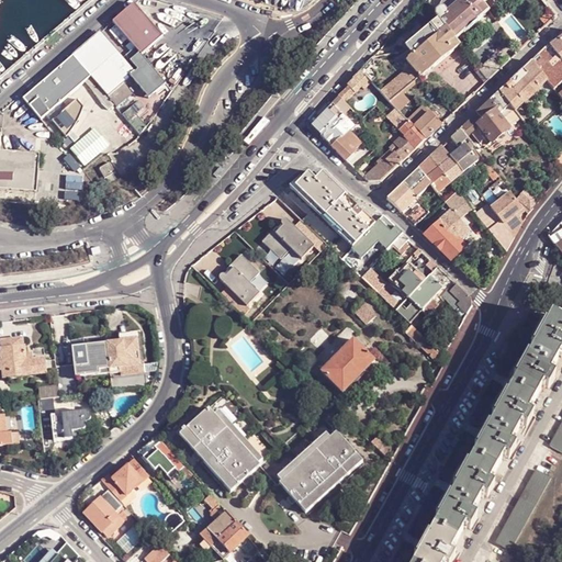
[(438,12),(437,15),(441,22),(457,42),(465,34),(467,35),(483,21),(482,20),(490,12),(484,6),(480,0),(447,0),(445,2),(441,8),(442,9),(438,12)]
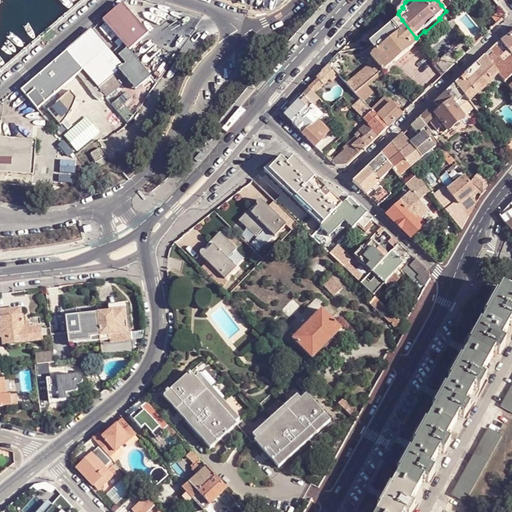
[(123,3),(104,21),(131,51),(151,33),(123,3)]
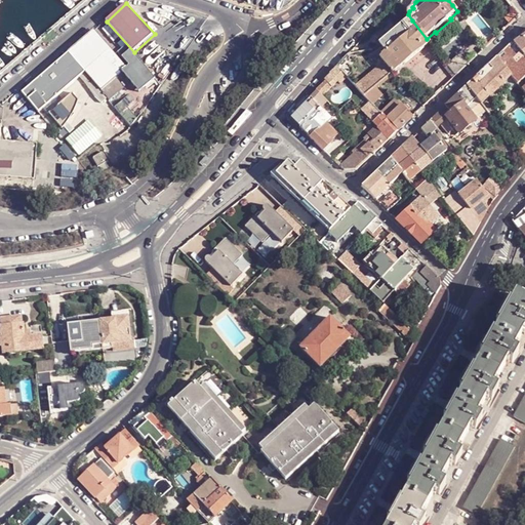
[(520,16),(517,11),(506,22),(510,26),(520,16)]
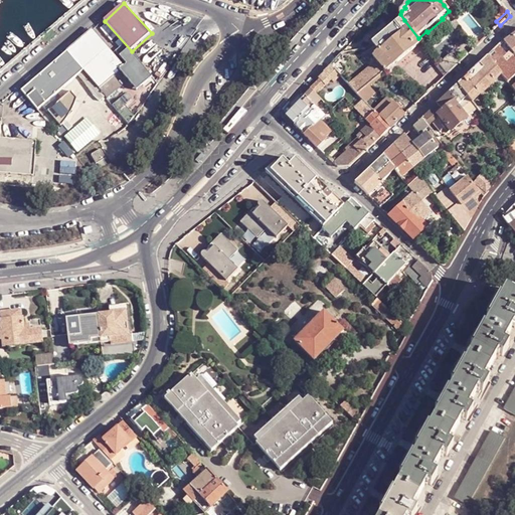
[(417,47),(422,43),(418,38),(404,20),(374,45),(380,52),(393,67),(417,48),(417,47)]
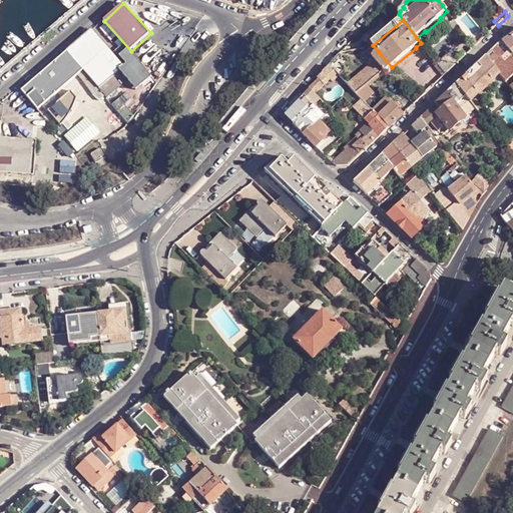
[(459,26),(455,21),(450,24),(455,30),(459,26)]
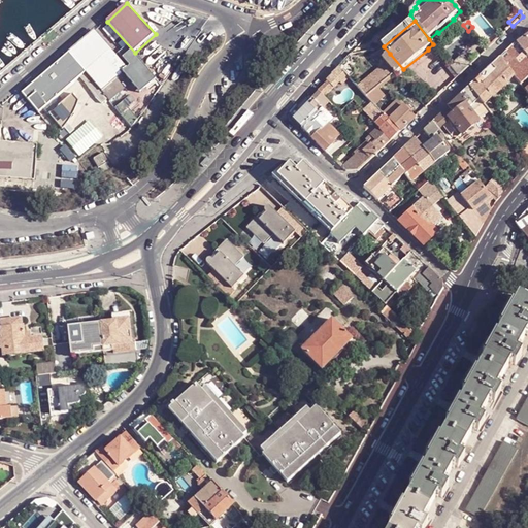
[(71,53),(88,73),(110,102),(126,89),(118,78),(128,70),(96,32),(71,53)]
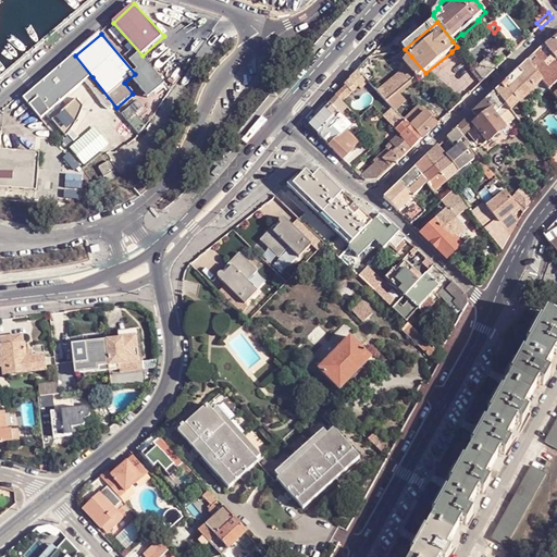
[(556,35),(546,45),(556,58),(556,57),(556,35)]
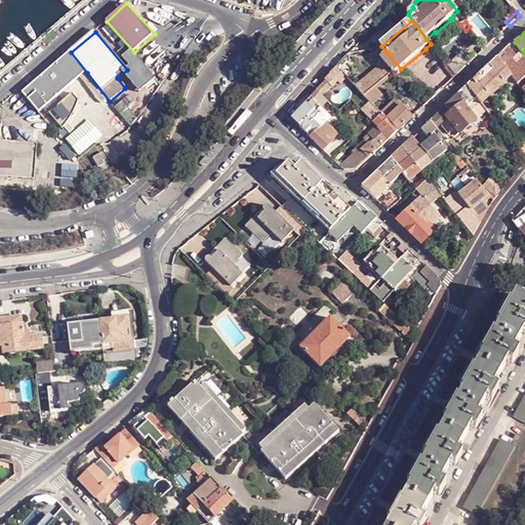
[(512,77),(519,85),(524,79),(524,61),(512,45),(505,52),(497,58),(512,77)]
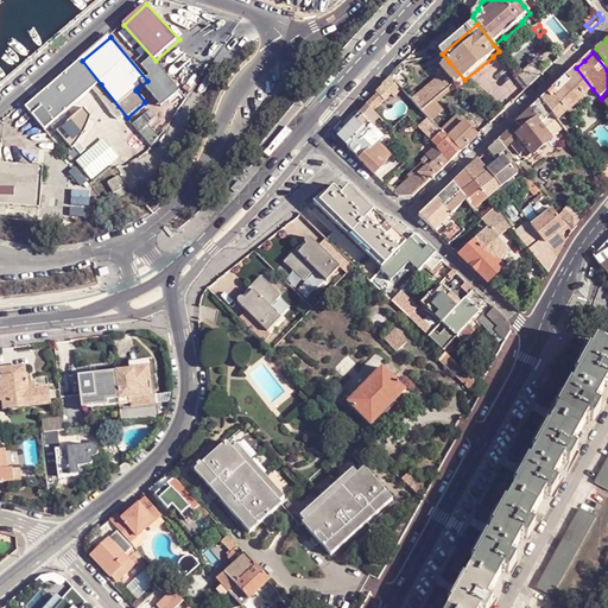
[(525,93),(529,89),(519,77),(518,76),(513,69),(506,59),(502,62),(525,93)]
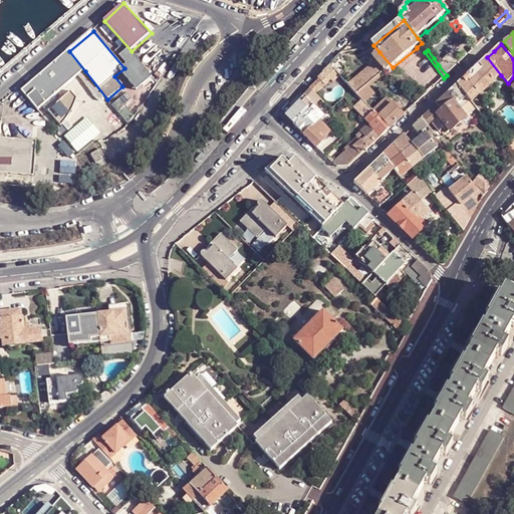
[(47,103),(85,71),(69,51),(31,83),(23,91),(39,110),(47,103)]
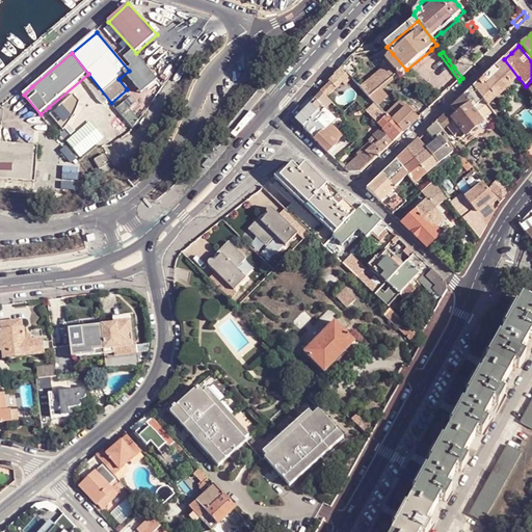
[(398,73),(399,75),(406,70),(393,54),(392,54),(393,55),(390,57),(389,58),(387,60),(389,62),(398,73)]
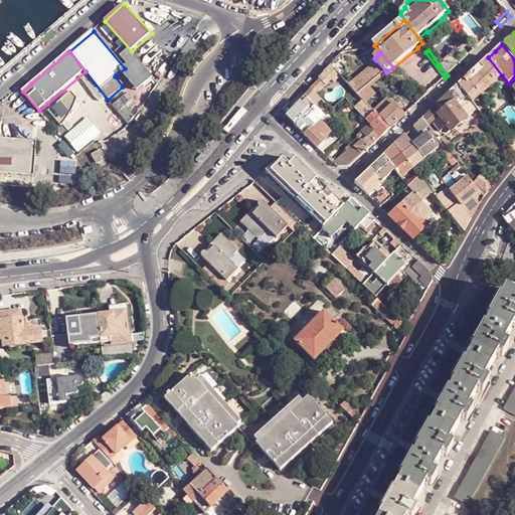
[(440,65),(448,75),(460,64),(452,54),(439,64),(440,65)]
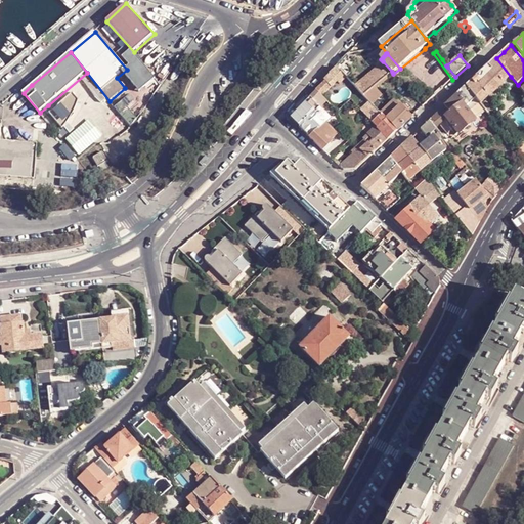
[(511,77),(496,58),(482,73),(467,87),(476,99),(481,104),(489,97),(490,98),(491,97),(506,84),(505,82),(511,77)]
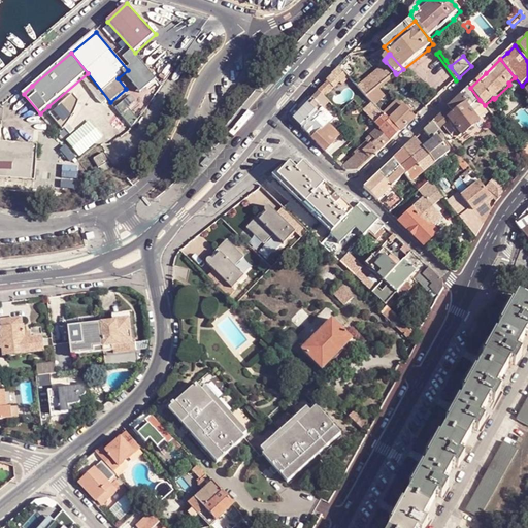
[(366,96),(380,85),(395,72),(386,62),(357,87),(366,96)]
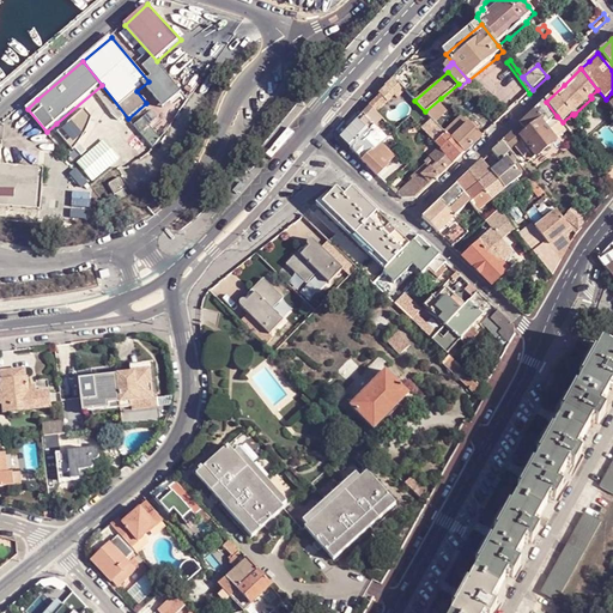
[(406,96),(393,83),(370,108),(374,111),(378,116),(396,98),(399,102),(406,96)]
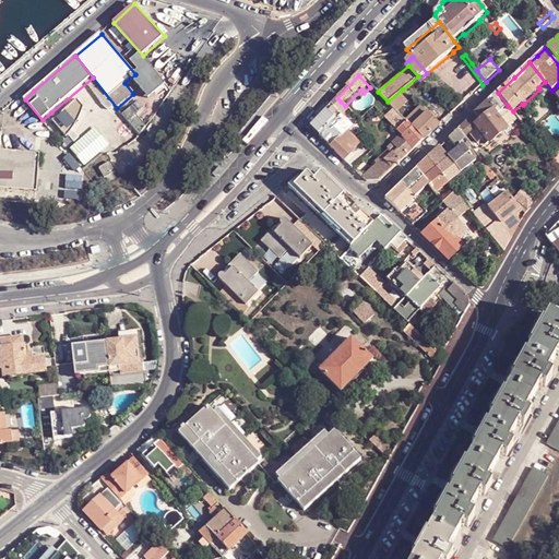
[(402,90),(403,92),(419,79),(418,76),(402,90)]
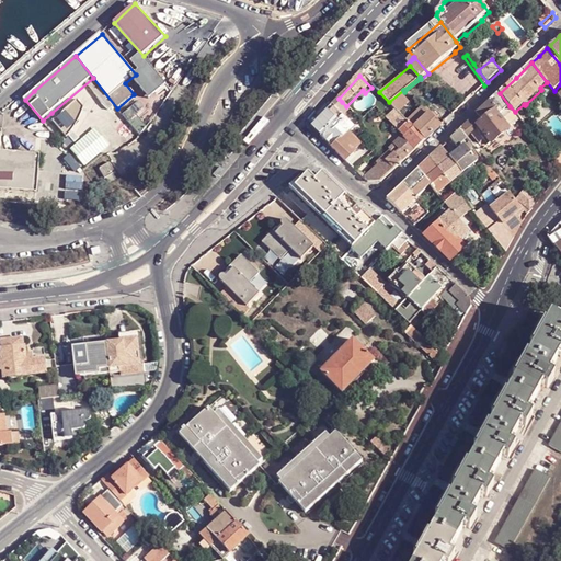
[(548,96),(554,91),(547,82),(540,88),(541,90),(526,104),(529,107),(544,94),(546,96),(548,96)]
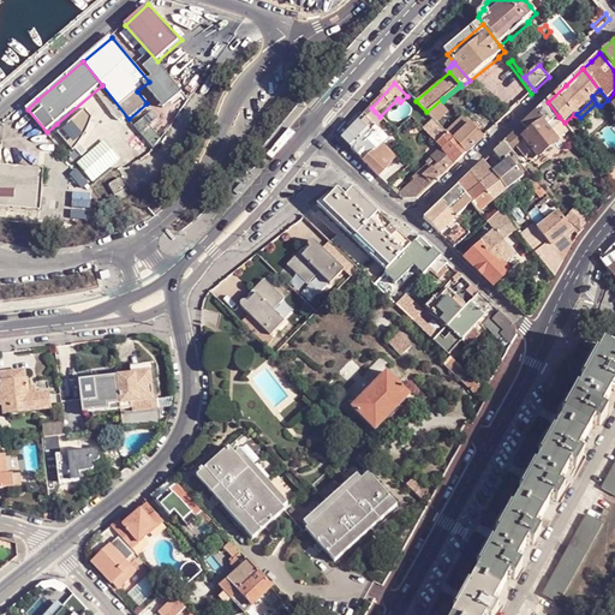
[(166,94),(150,106),(156,114),(173,102),(166,94)]
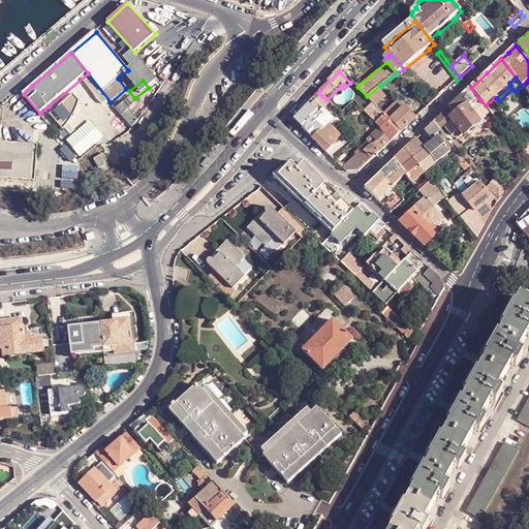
[(373,103),(376,105),(387,94),(381,87),(380,85),(367,96),(368,97),(373,103)]
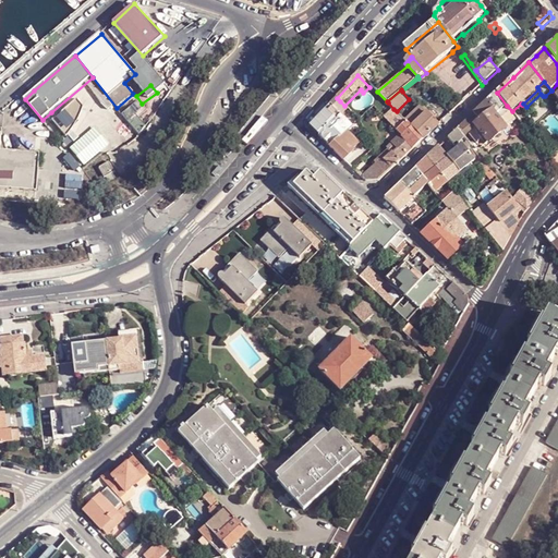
[(507,106),(497,93),(481,108),(474,114),(480,121),(493,110),(496,116),(507,106)]
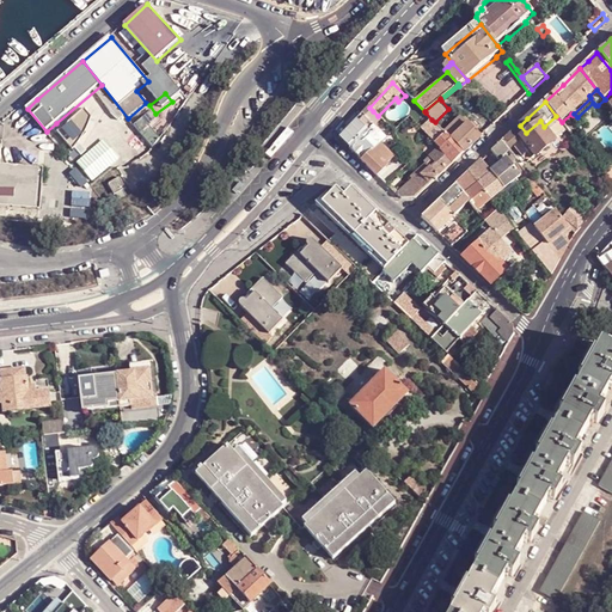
[(365,118),(374,128),(383,121),(378,116),(373,111),(365,118)]
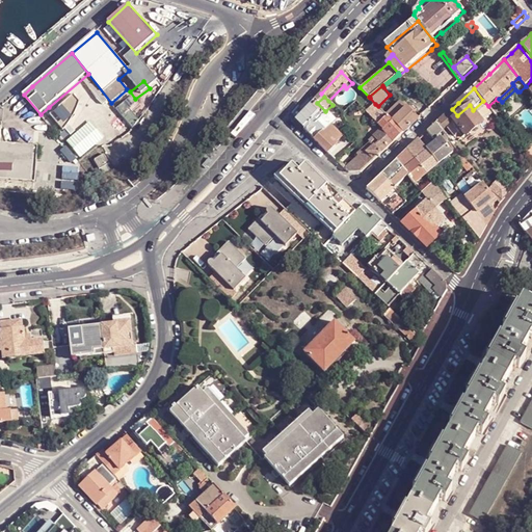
[(494,112),(488,106),(483,101),(473,110),(483,122),(494,112)]
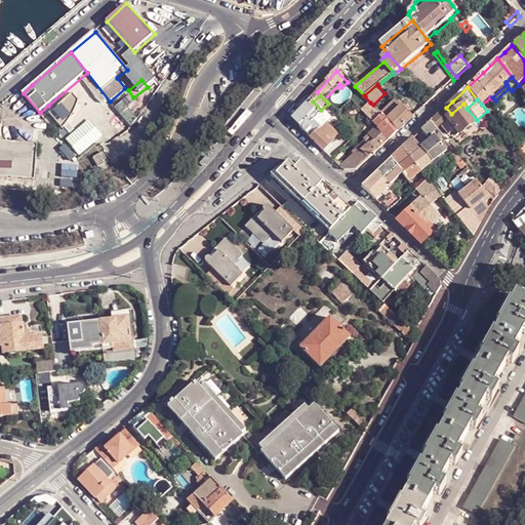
[(291,119),(312,138),(325,126),(330,120),(321,110),(313,102),(312,101),(291,119)]
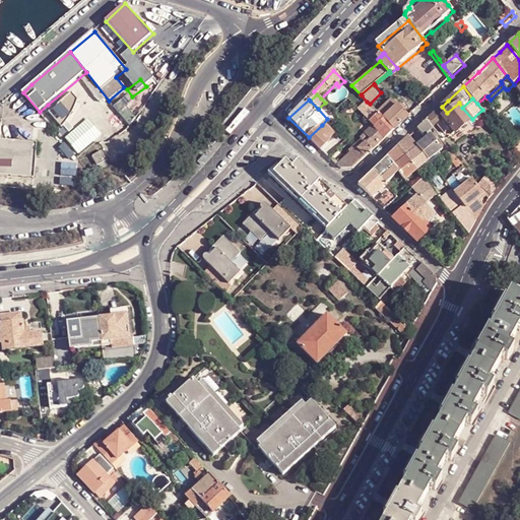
[(394,110),(398,106),(393,100),(388,104),(378,114),(384,119),(394,110)]
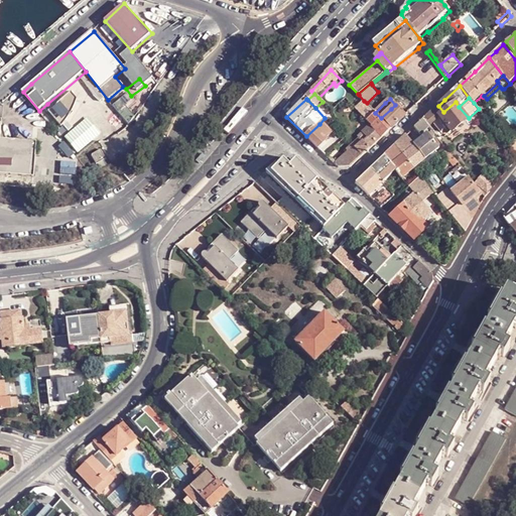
[(383,138),(391,130),(381,118),(375,113),(367,103),(364,101),(355,109),(370,124),(371,126),(372,125),(373,126),(383,138)]
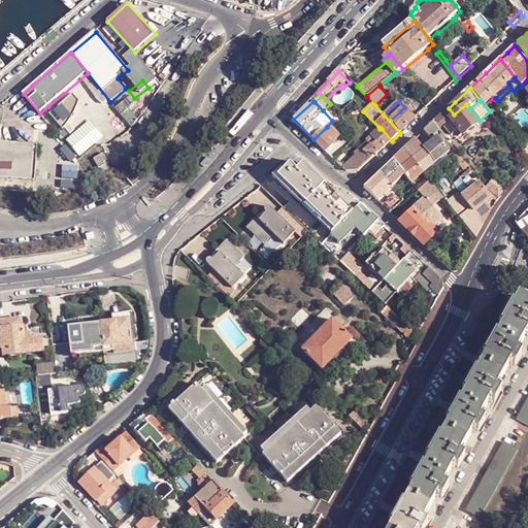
[(480,122),(480,121),(469,109),(466,104),(454,114),(449,118),(451,121),(462,135),(480,122)]
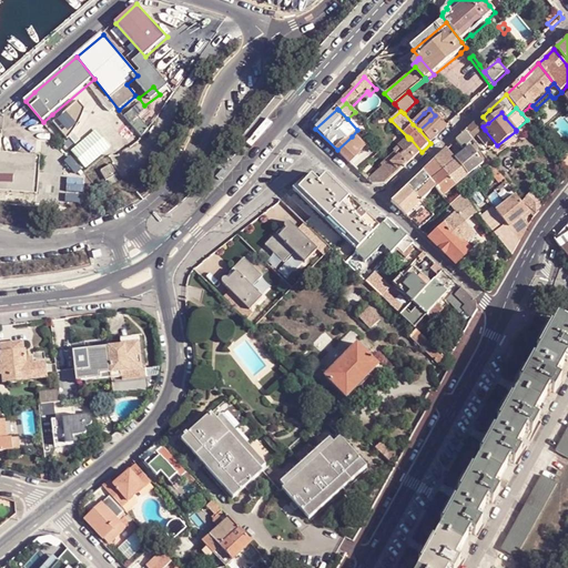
[(446,128),(448,127),(436,114),(435,115),(446,128)]
